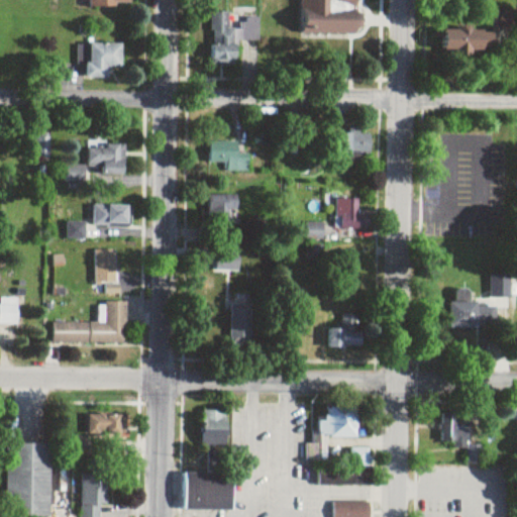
[(301,0),(301,31),(356,32),(356,0),(301,0)]
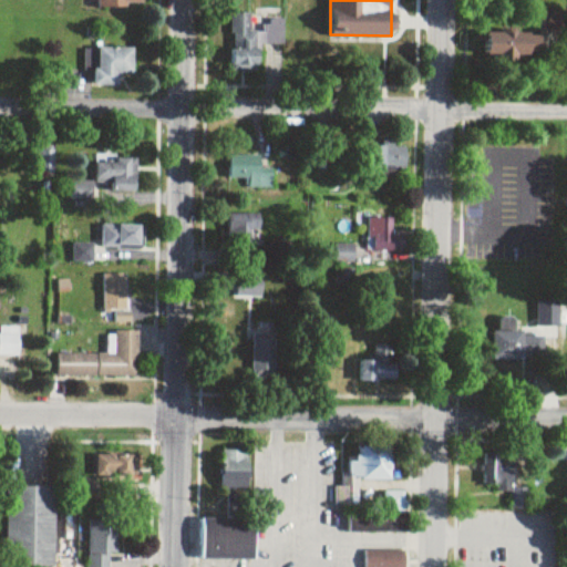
[(542,18),(548,34),(566,27),(559,10),(542,18)]
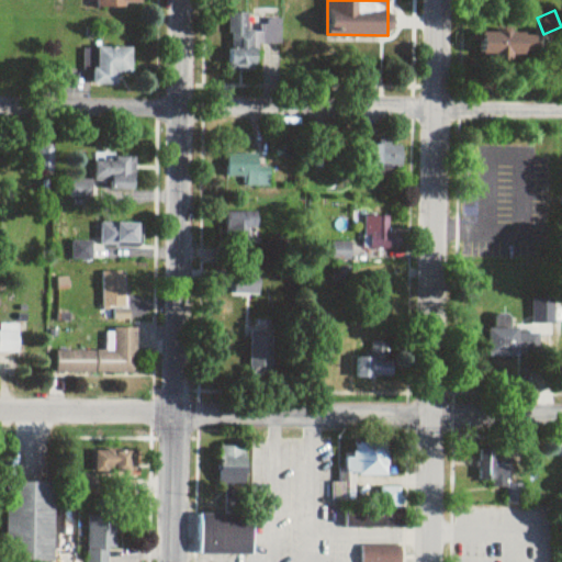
[(228,72),(255,72),(255,45),(281,45),(281,18),(259,18),(259,27),(249,27),(249,13),(228,13),(228,72)]
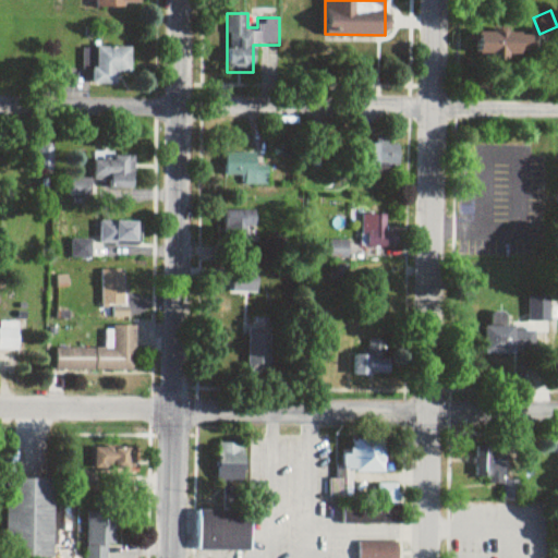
[(477,62),(520,61),(519,32),(477,32),(477,62)]
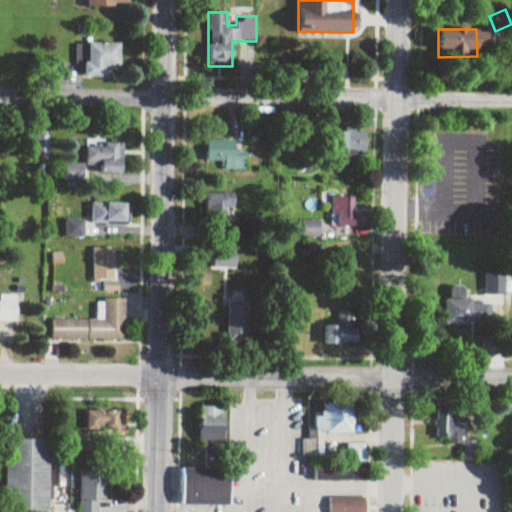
[(120,44),(78,44),(78,61),(85,61),(84,78),(106,78),(106,67),(120,67),(120,44)]
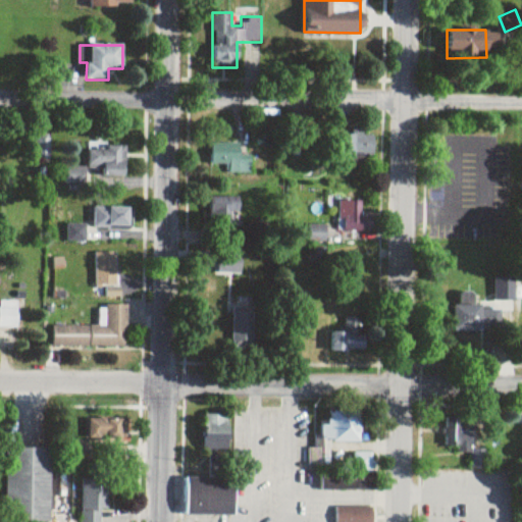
[(344,134),(344,159),(372,159),(372,134),(344,134)]
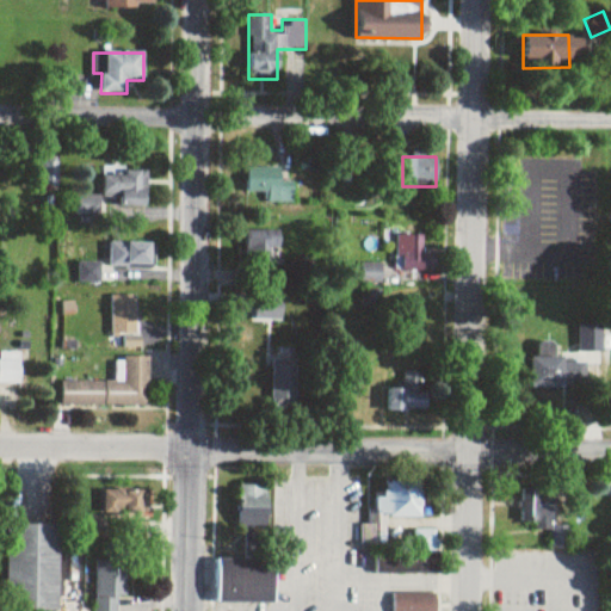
[(42,185),(55,185),(55,165),(42,165),(42,185)]
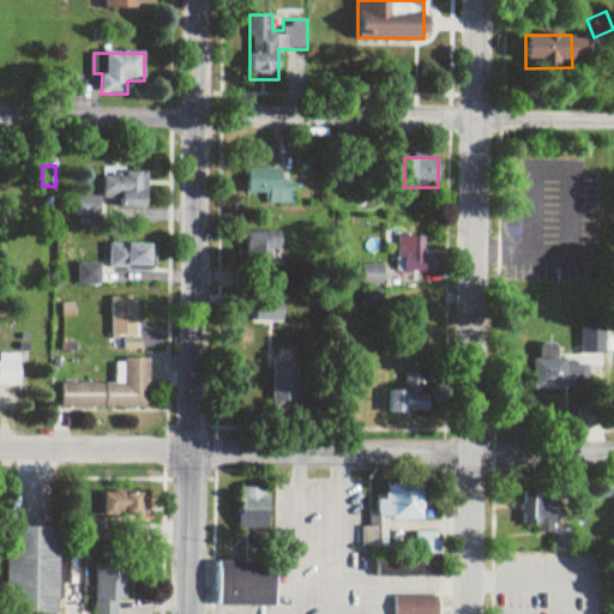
[(146,205),(146,168),(102,168),(103,197),(77,197),(77,217),(102,217),(102,206),(146,205)]
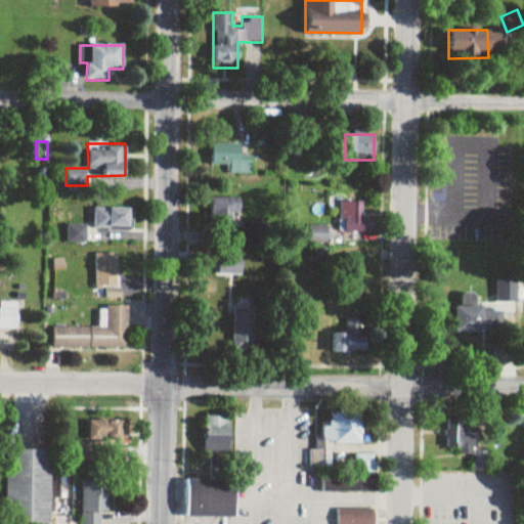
[(239,143),(211,143),(211,165),(228,165),(228,174),(251,174),(251,156),(239,156),(239,143)]
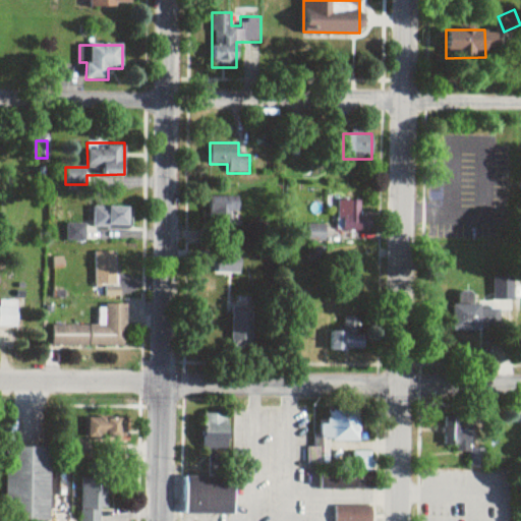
[(210,197),(210,218),(238,218),(238,197),(210,197)]
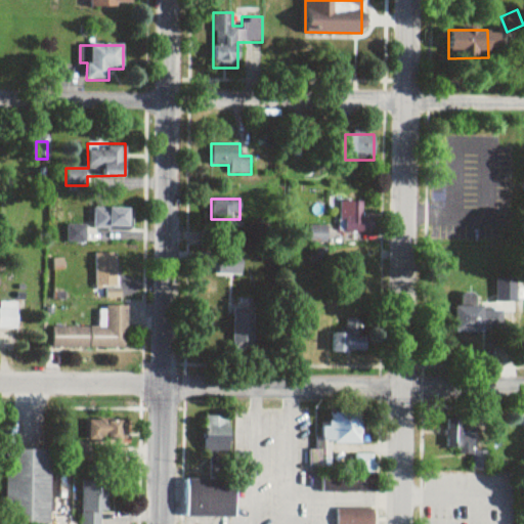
[(373,233),(373,220),(362,220),(362,203),(341,203),(341,233),(373,233)]
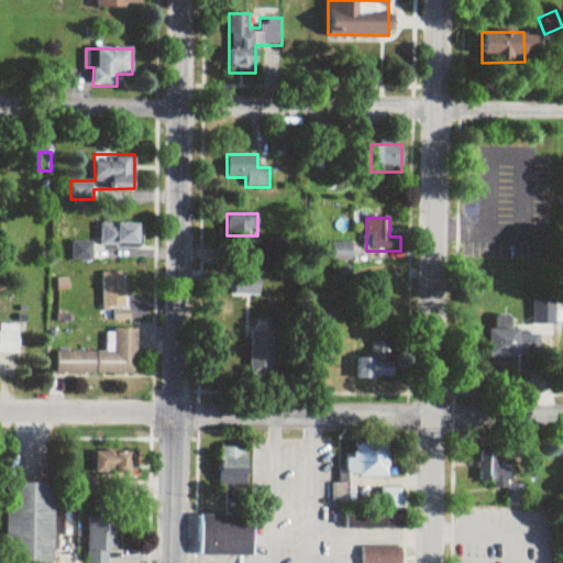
[(100,223),(100,246),(140,246),(140,223),(100,223)]
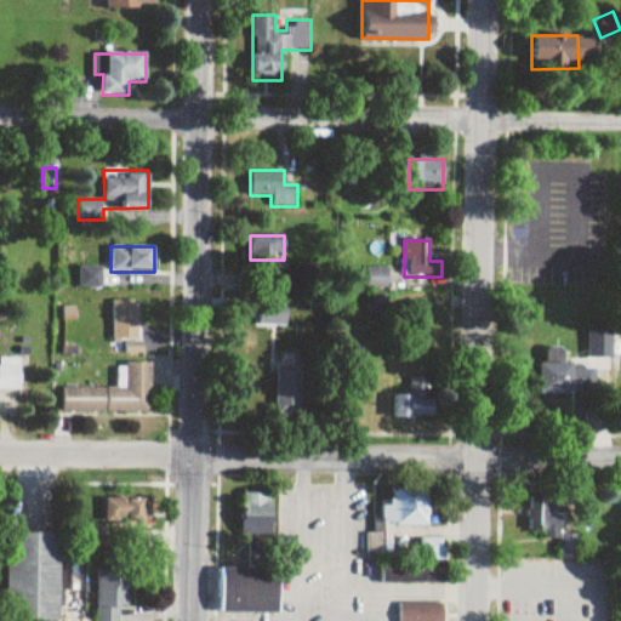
[(386,269),(369,269),(369,288),(386,288),(386,269)]
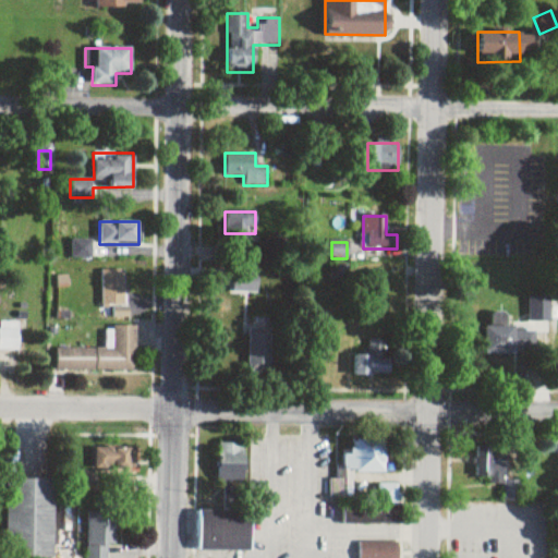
[(231,293),(256,293),(256,268),(231,268),(231,293)]
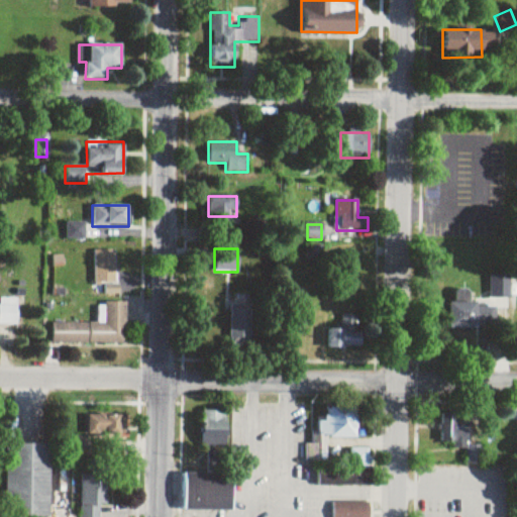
[(115,250),(93,250),(93,286),(104,286),(104,294),(115,294),(115,250)]
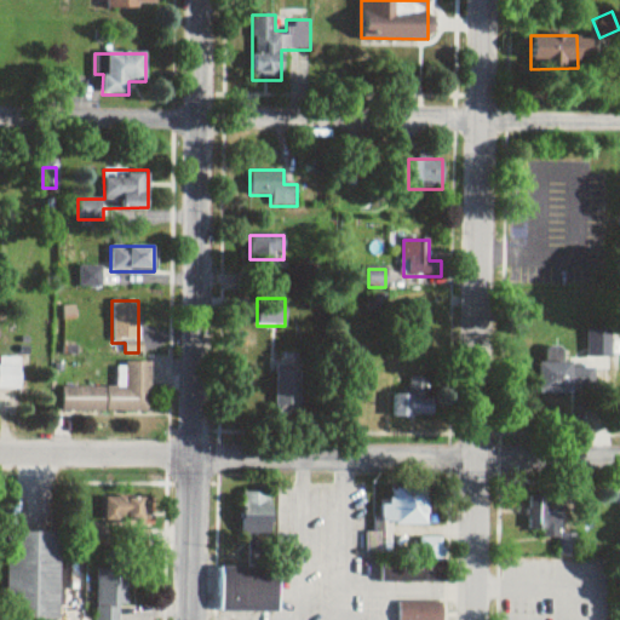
[(0,359),(0,390),(19,391),(19,360),(0,359)]
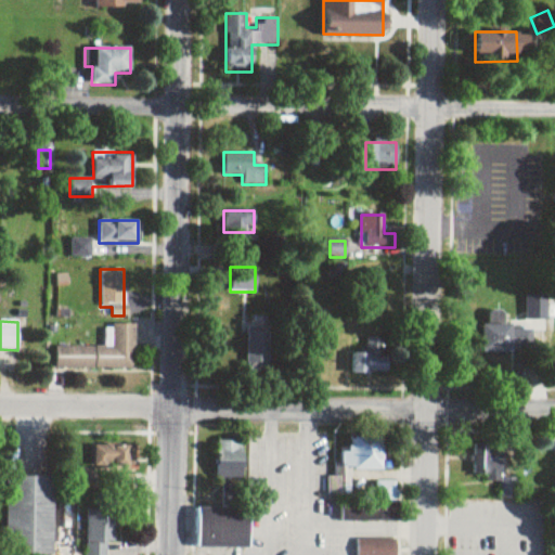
[(55,369),(136,369),(136,324),(112,324),(112,347),(55,347),(55,369)]
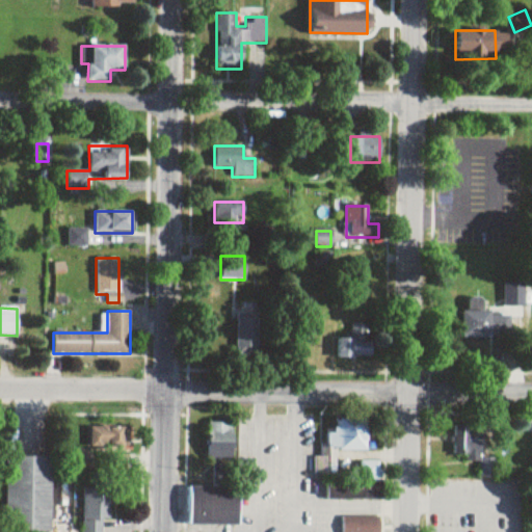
[(458,338),(510,338),(510,312),(458,312),(458,338)]
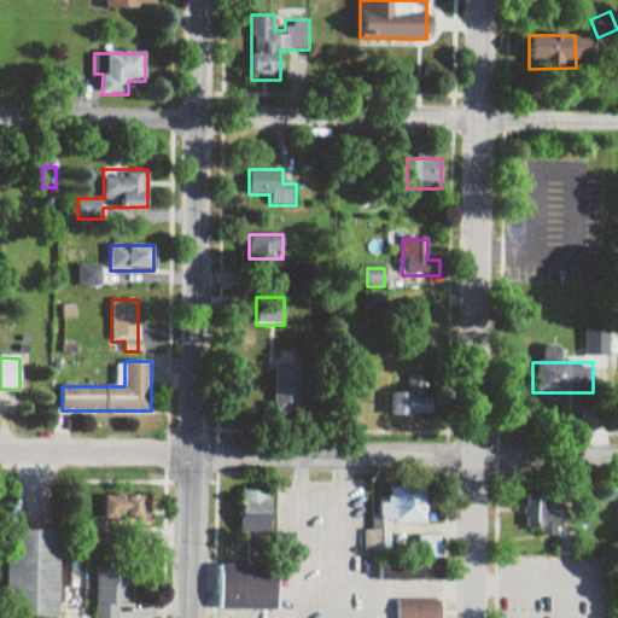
[(274,412),(297,412),(297,363),(274,363),(274,412)]
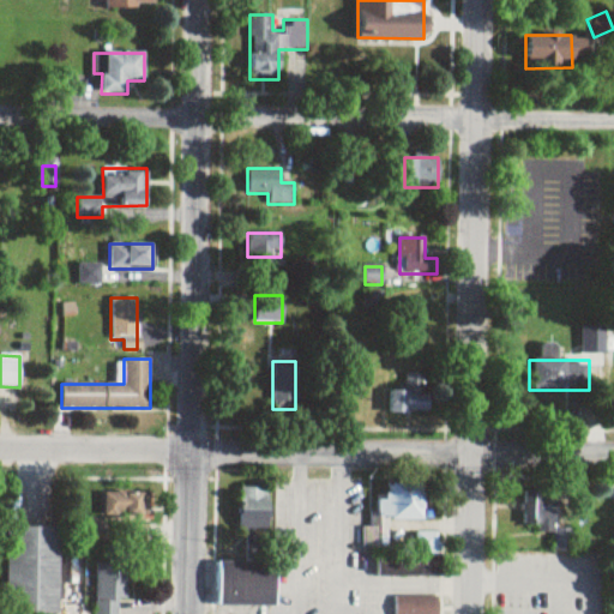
[(389,413),(427,413),(427,374),(401,374),(401,390),(389,390),(389,413)]
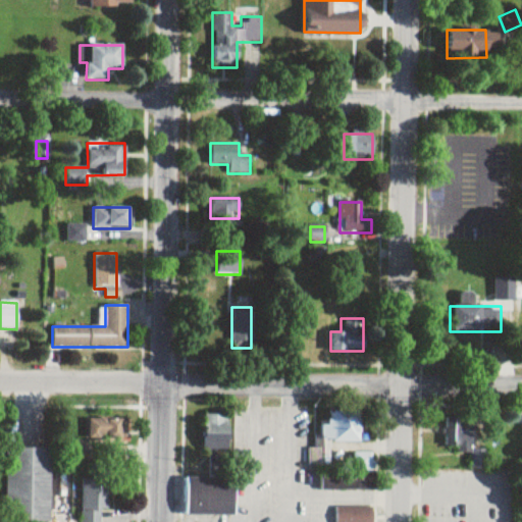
[(95,407),(112,407),(112,438),(89,439),(88,418),(95,417),(95,407)]
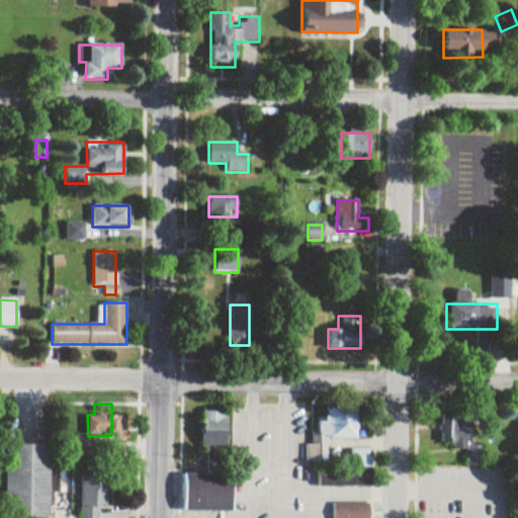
[(202,408),(201,447),(228,448),(229,408),(202,408)]
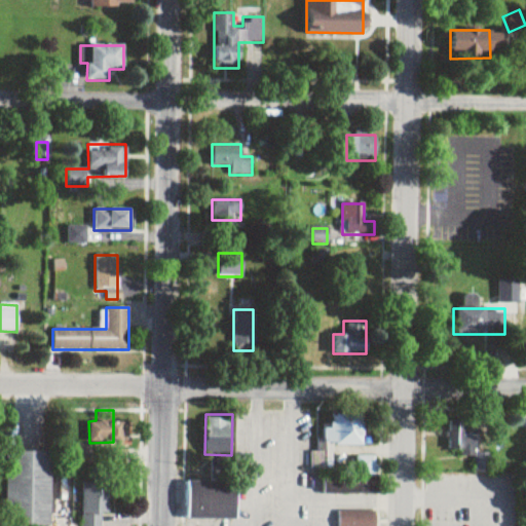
[(448,418),(476,419),(475,452),(447,451),(448,418)]
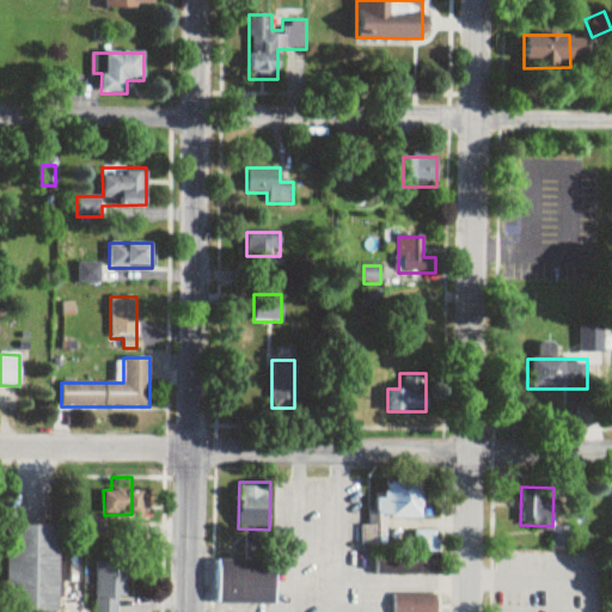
[(360,521),(360,542),(387,540),(387,519),(417,518),(417,489),(375,490),(375,507),(369,507),(371,521),(360,521)]
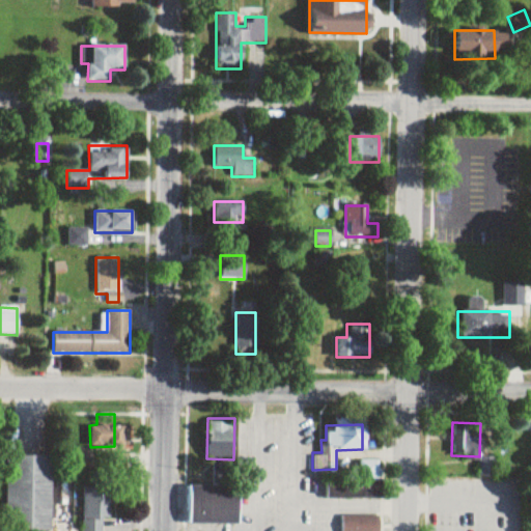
[(8,455),(50,455),(49,530),(7,529),(8,455)]
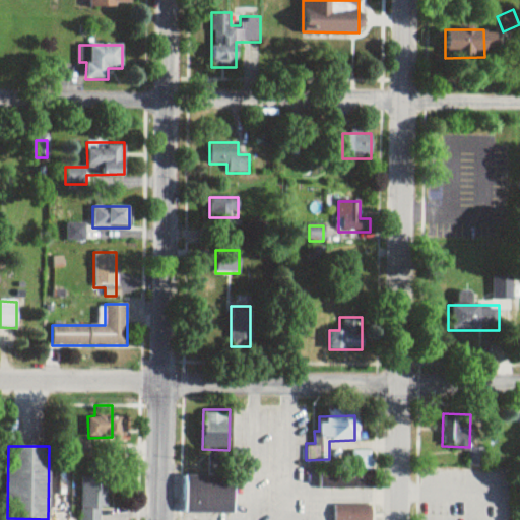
[(472,446),(486,446),(485,463),(472,463),(472,446)]
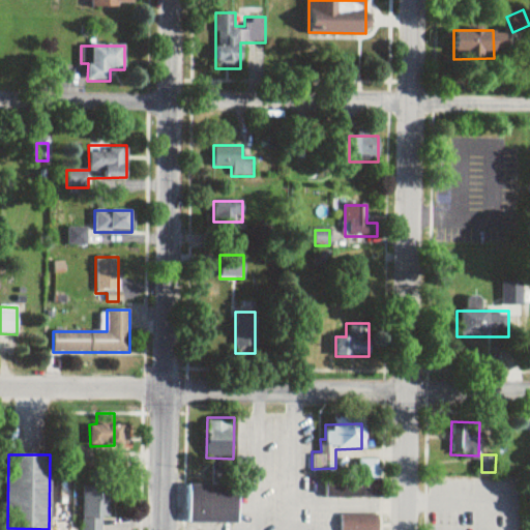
[(186,482),(186,522),(237,521),(237,482),(186,482)]
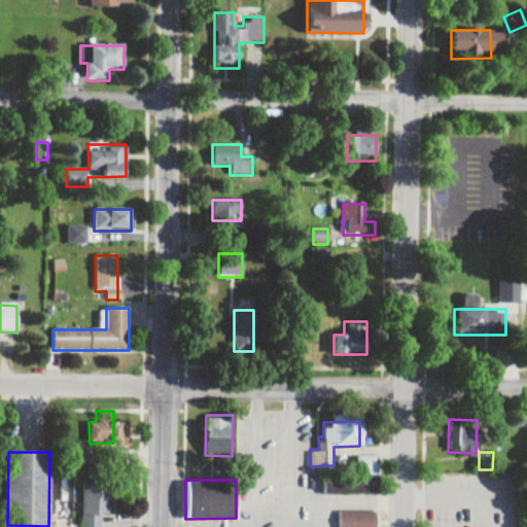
[(83,483),(106,483),(107,513),(84,513),(83,483)]
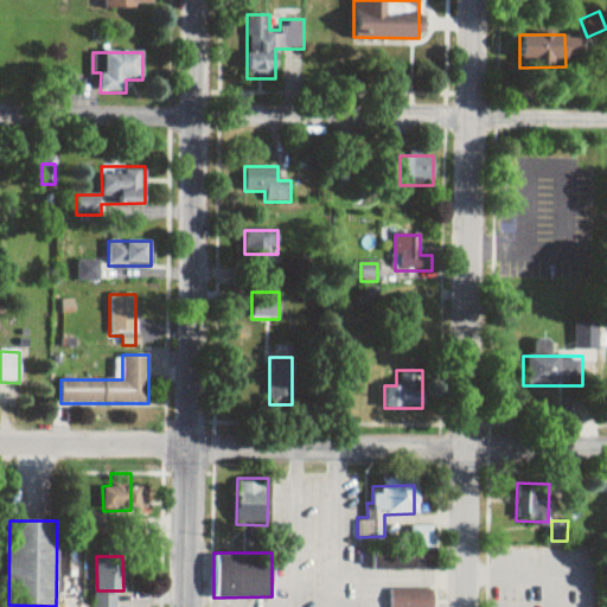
[(393,606),(393,586),(433,586),(433,606),(393,606)]
